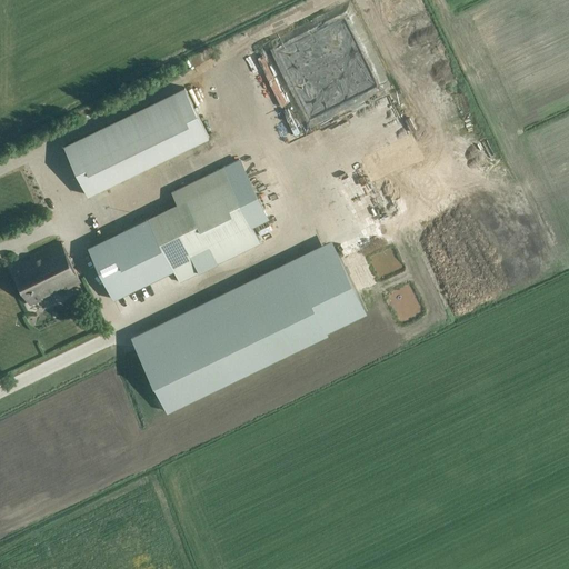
[(185,87),(63,146),(88,196),(209,137),(185,87)]
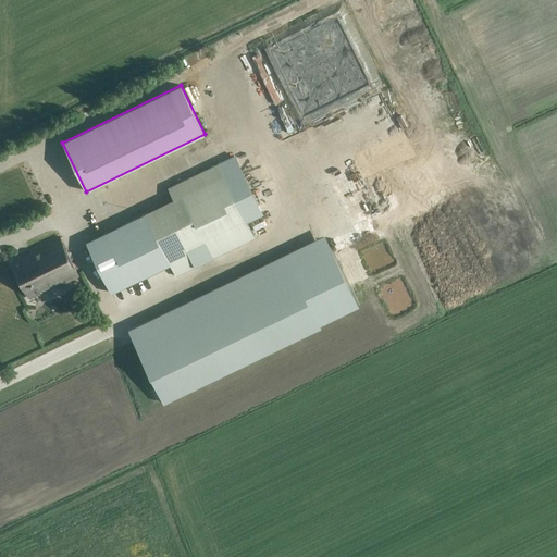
[(337,139),(339,146),(353,139),(350,134),(337,139)]
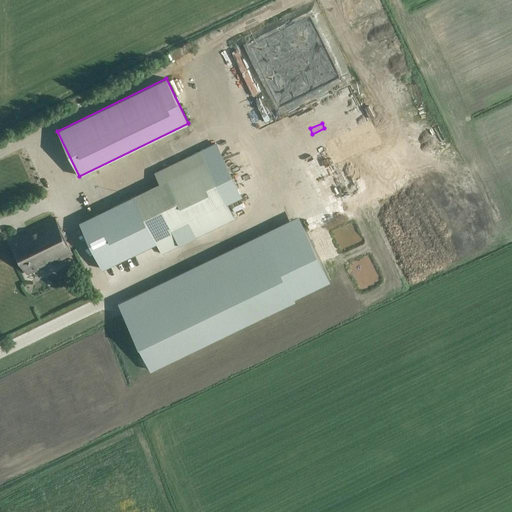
[(159,183),(74,223),(96,271),(156,244),(161,254),(233,219),(200,150),(153,172),(159,183)]
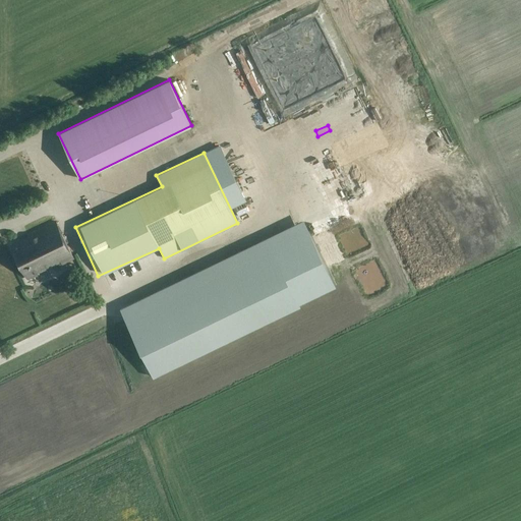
[(12,245),(29,278),(39,274),(39,272),(60,262),(61,263),(72,256),(56,222),(27,235),(29,236),(12,245)]
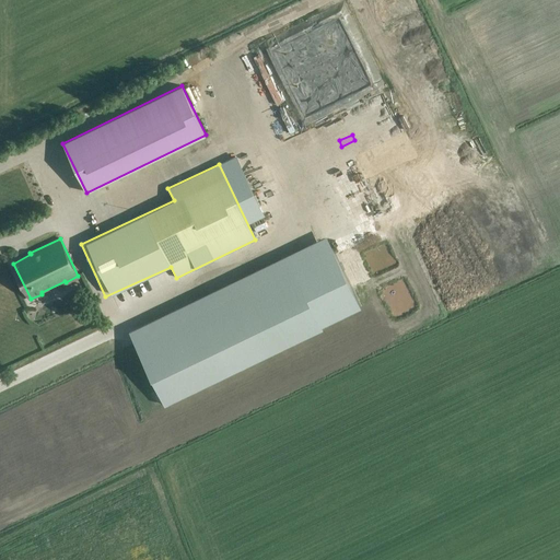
[(287,260),(136,329),(163,386),(316,318),(287,260)]
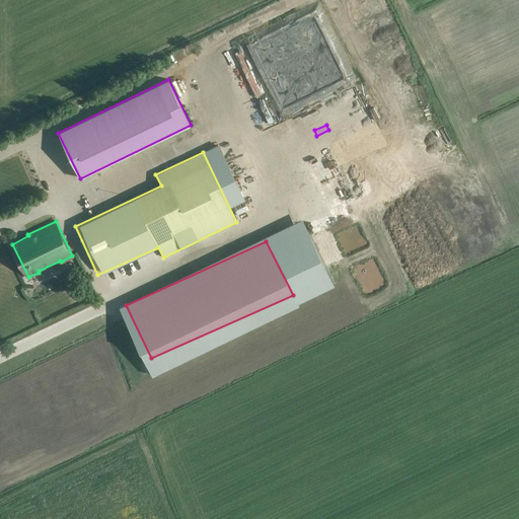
[(128,265),(112,273),(116,281),(132,273),(128,265)]
